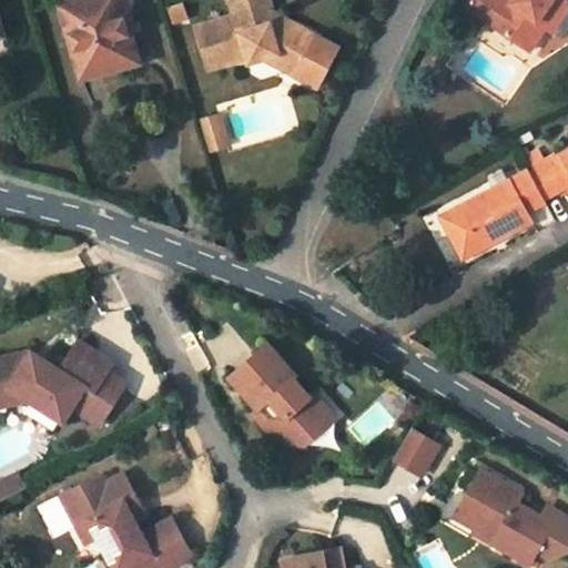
[(78,0),(60,6),(80,79),(139,62),(130,32),(125,13),(132,11),(134,10),(135,8),(137,4),(137,2),(135,0),(78,0)]
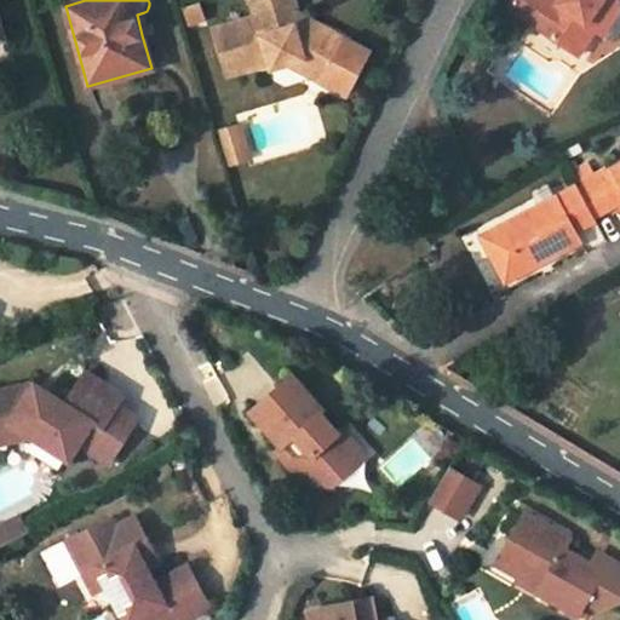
[(372,45),(349,34),(300,9),(297,0),(253,0),(258,12),(216,24),(231,70),(273,58),(274,64),(292,58),(308,53),(332,67),(327,76),(350,89),(372,45)]
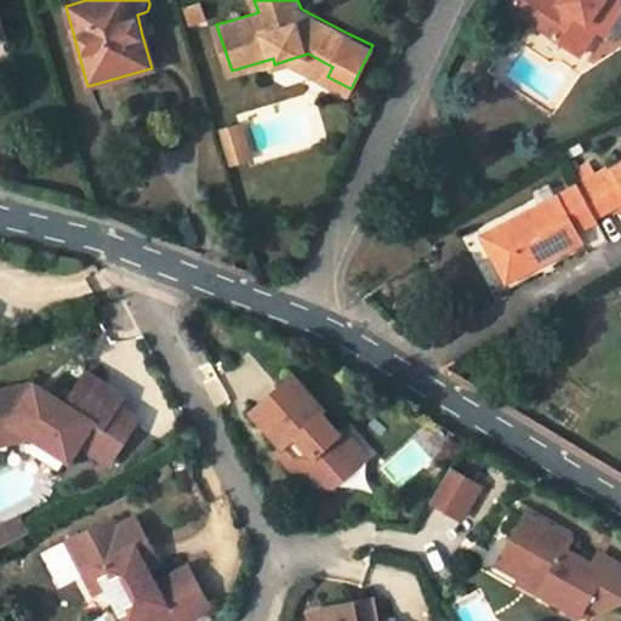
[(540,30),(557,5),(548,0),(514,0),(507,11),(540,30)]
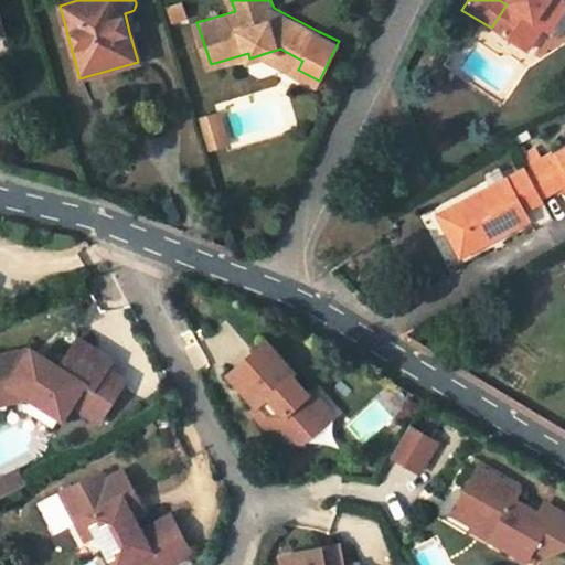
[(528,53),(543,29),(561,0),(509,0),(507,4),(491,28),(528,53)]
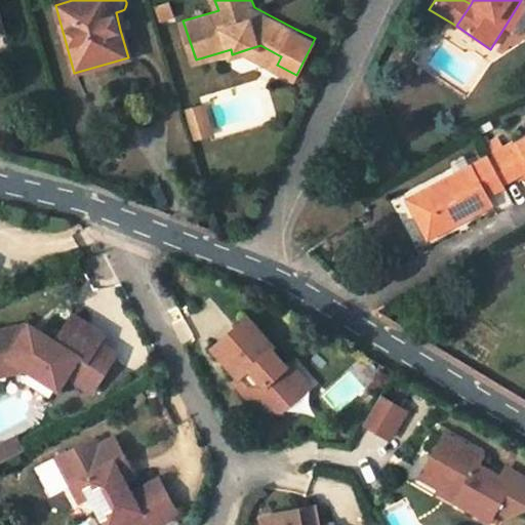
[(524,1),(522,0),(521,0),(505,27),(511,31),(524,9),(524,1)]
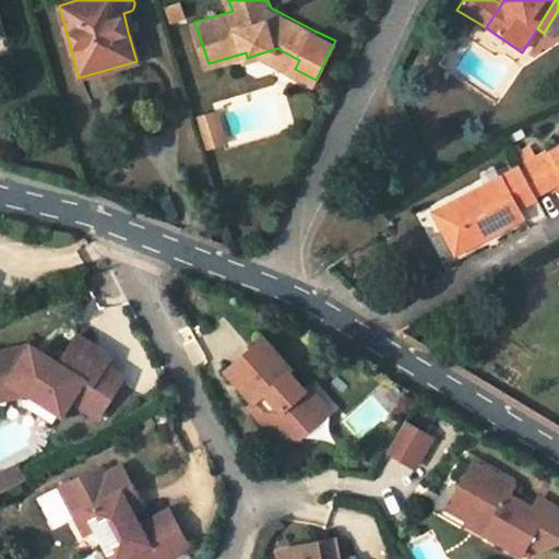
[(135,30),(130,11),(123,13),(128,32),(135,30)]
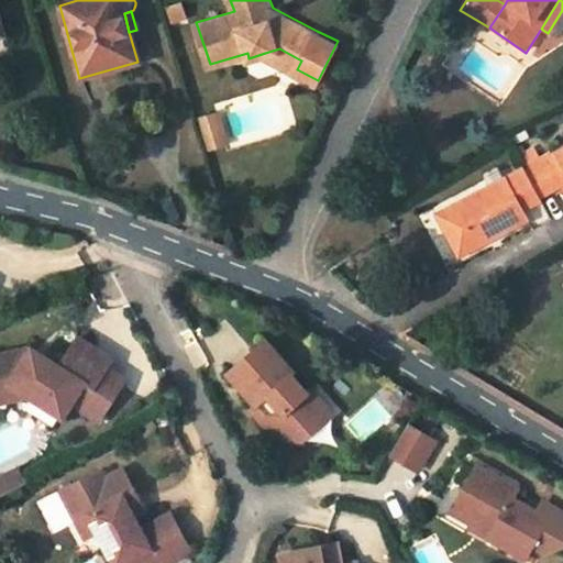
[(452,50),(461,54),(466,45),(457,40),(452,50)]
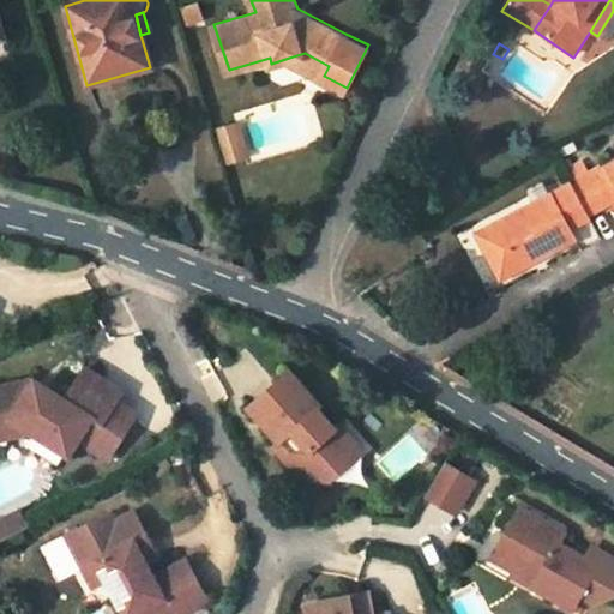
[(289,58),(324,76),(329,66),(305,53),(289,58)]
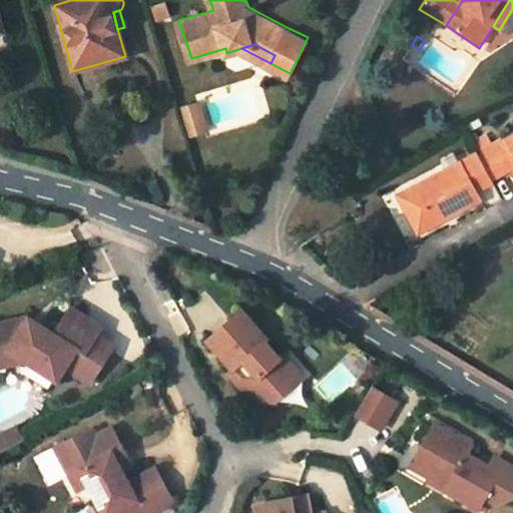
[(196,103),(179,107),(182,117),(199,112),(196,103)]
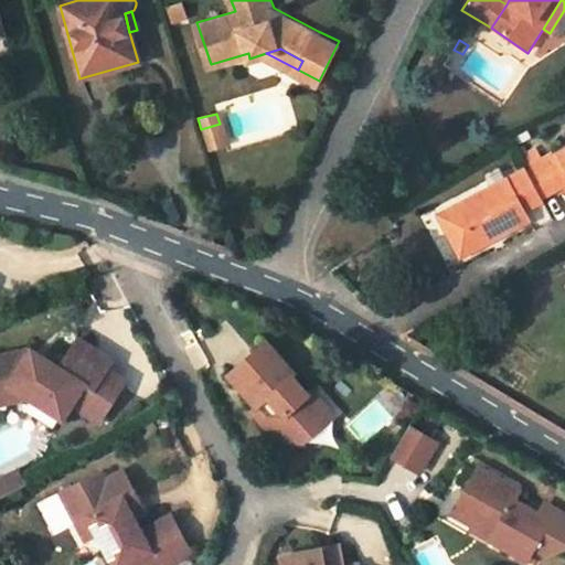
[(226,145),(220,124),(201,129),(206,151),(226,145)]
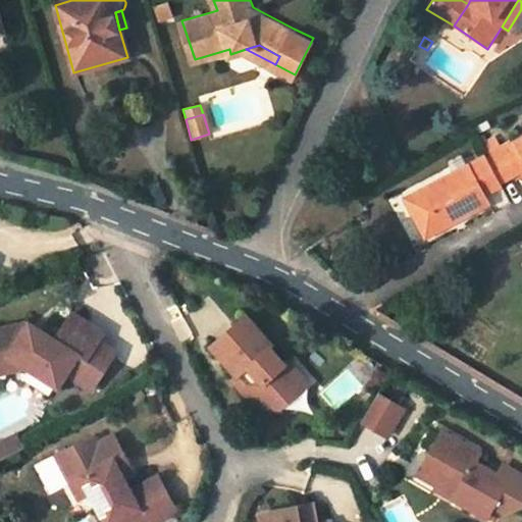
[(521,140),(513,146),(511,143),(487,158),(502,183),(521,170),(521,140)]
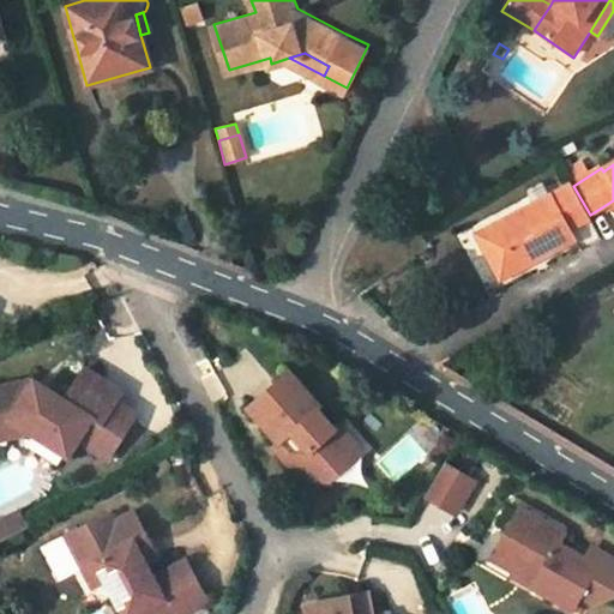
[(573,186),(489,230),(515,276),(577,241),(571,229),(591,218),(590,215),(573,186)]
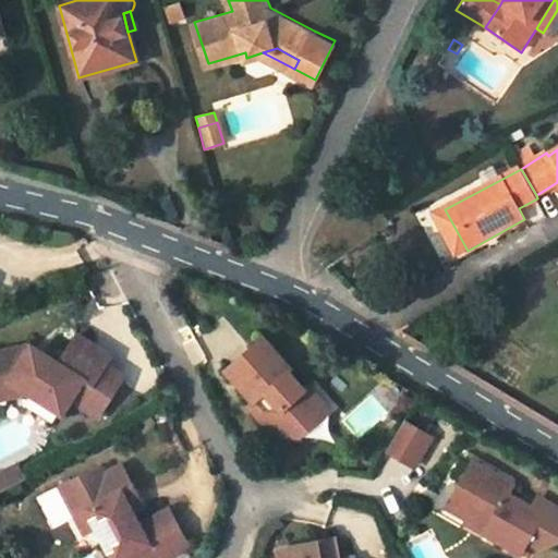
[(445,209),(436,215),(458,255),(468,251),(445,209)]
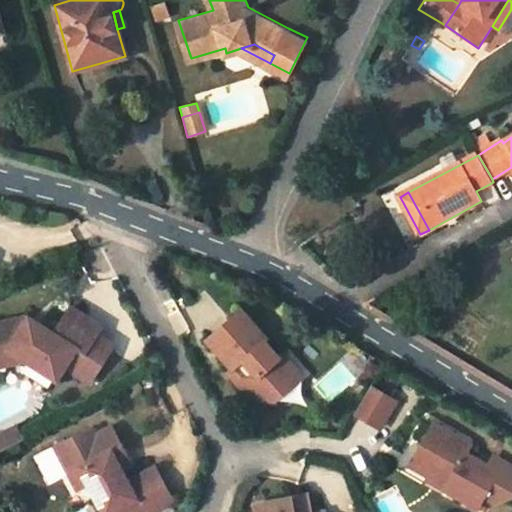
[(22,322),(0,326),(0,356),(10,354),(13,368),(27,365),(58,384),(64,370),(89,386),(113,348),(96,338),(102,329),(71,310),(55,338),(42,330),(40,333),(27,325),(22,322)]
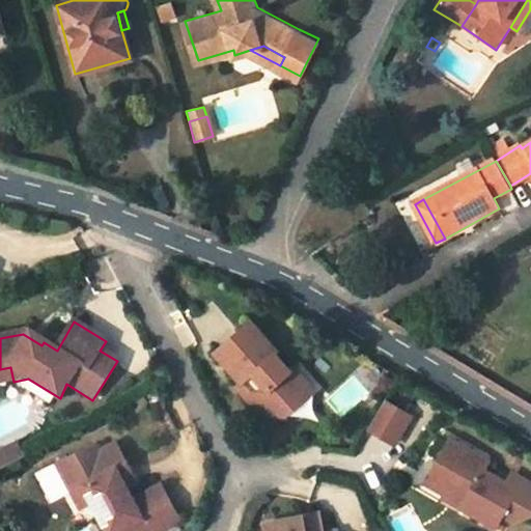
[(249,322),(213,353),(240,384),(241,384),(243,383),(250,391),(243,396),(260,415),(283,416),(303,398),(302,398),(283,375),(288,371),(274,355),(276,352),(249,322)]
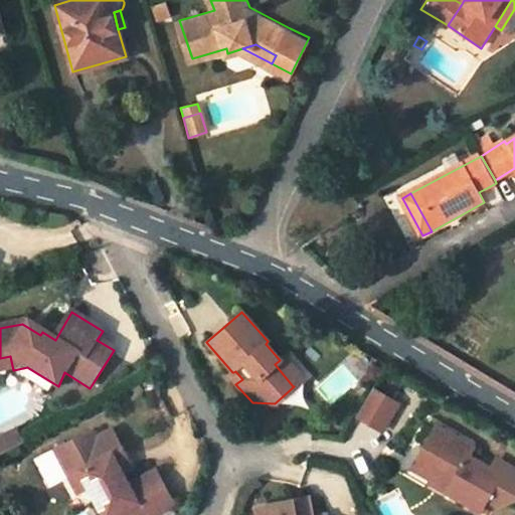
[(29,323),(27,327),(40,335),(42,332),(29,323)]
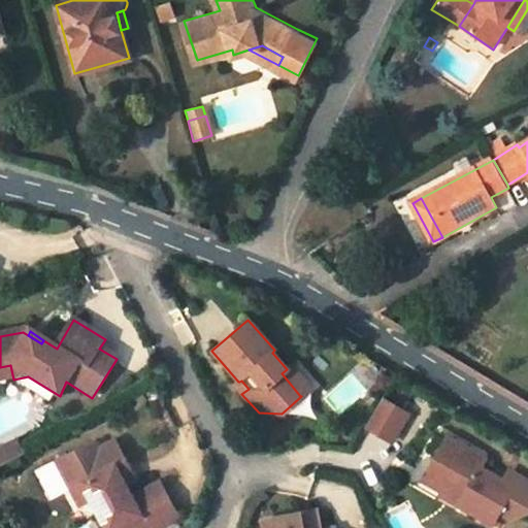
[(0,383),(13,380),(10,365),(0,367),(0,383)]
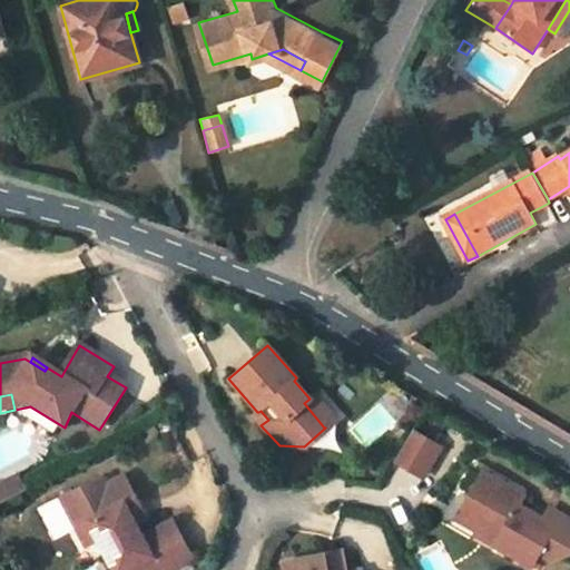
[(310,399),(304,403),(324,428),(335,419),(313,394),(310,399)]
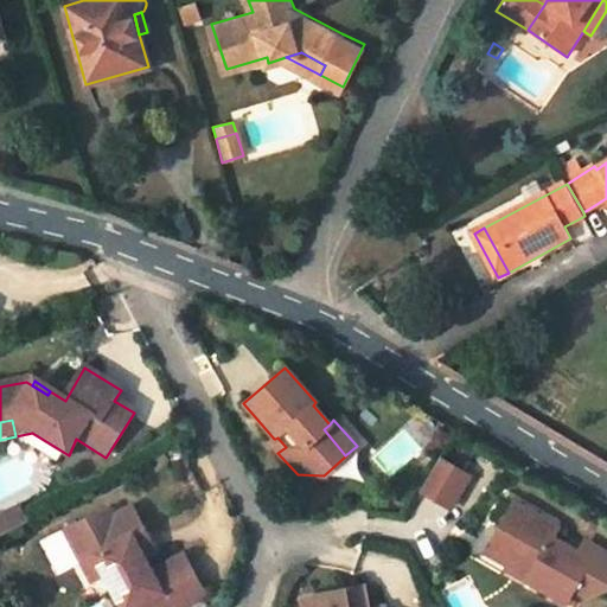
[(269,442),(278,453),(286,447),(278,438),(275,439),(274,439),(269,442)]
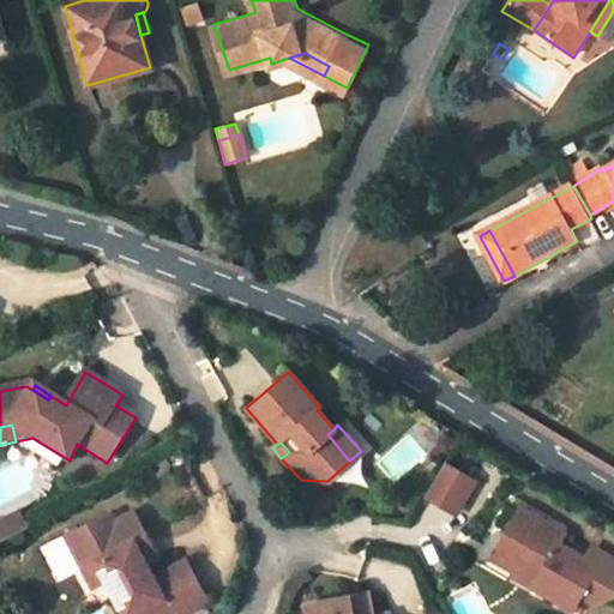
[(471,482),(443,464),(423,497),(453,515),(471,482)]
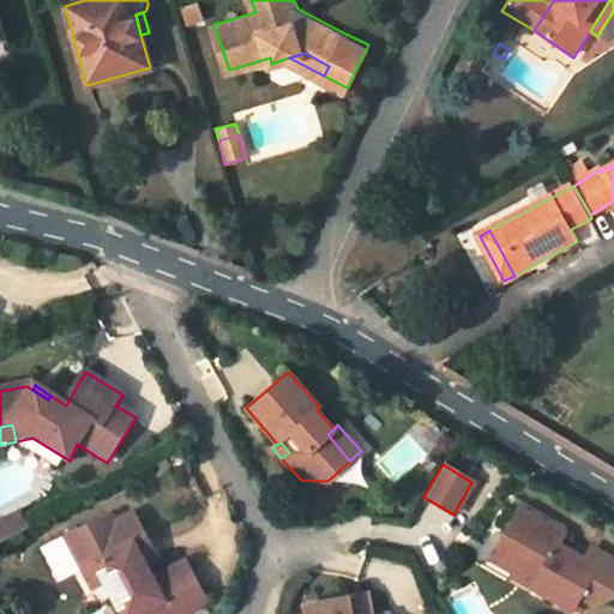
[(564,534),(519,510),(495,554),(518,567),(515,573),(535,585),(533,589),(572,611),(582,595),(597,566),(588,561),(559,545),(564,534)]
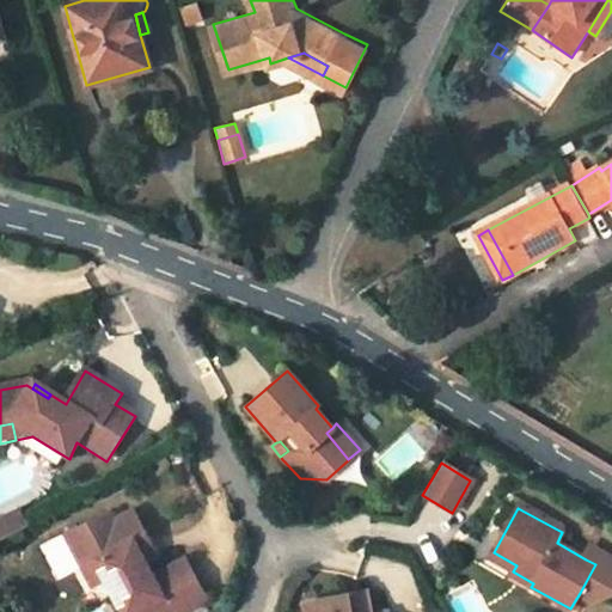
[(111,513),(68,537),(85,569),(98,562),(109,581),(124,611),(184,611),(208,599),(187,561),(154,579),(147,564),(136,545),(148,538),(135,513),(116,524),(111,513)]
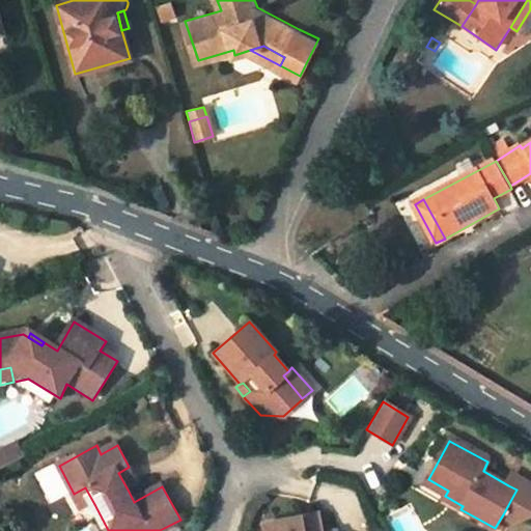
[(10,469),(24,460),(17,447),(3,454),(10,469)]
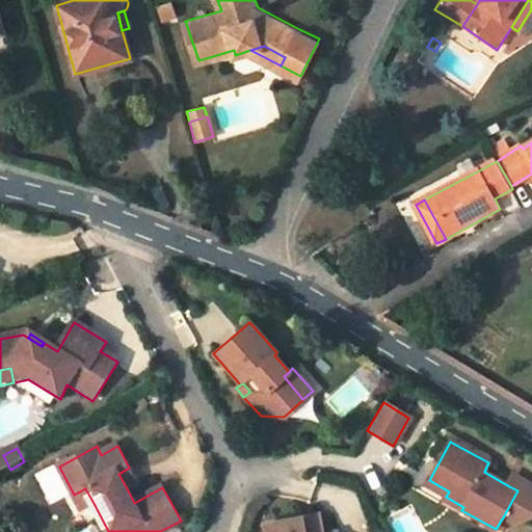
[(3,455),(0,456),(0,475),(10,470),(3,455)]
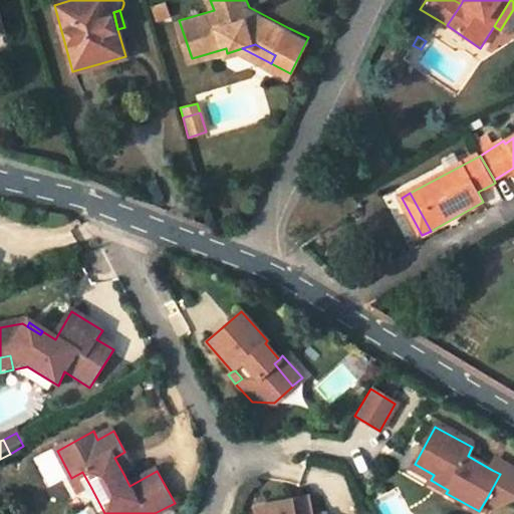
[(124,452),(114,458),(123,474),(134,468),(124,452)]
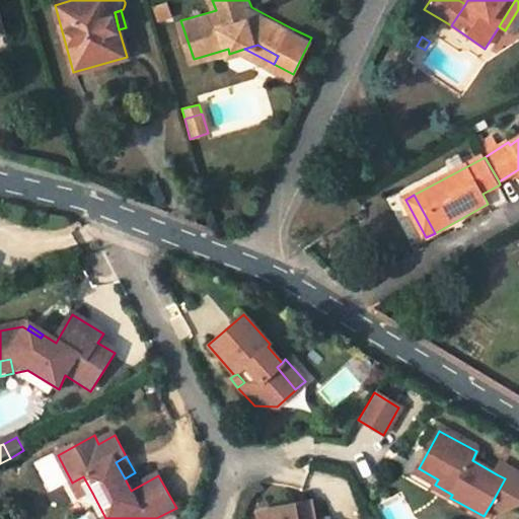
[(518,504),(518,473),(502,464),(497,474),(505,478),(492,503),(504,510),(518,504)]
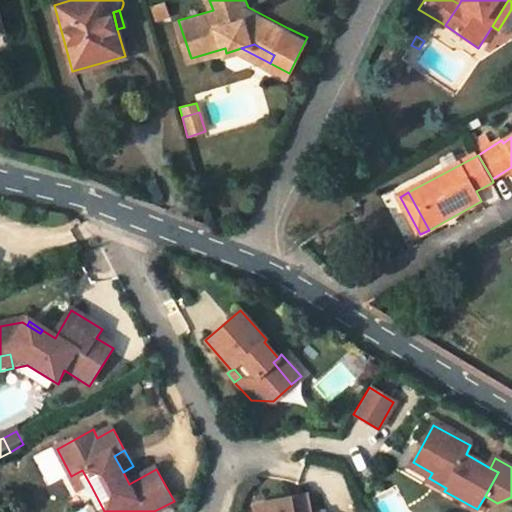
[(432,473),(413,462),(410,468),(429,478),(432,473)]
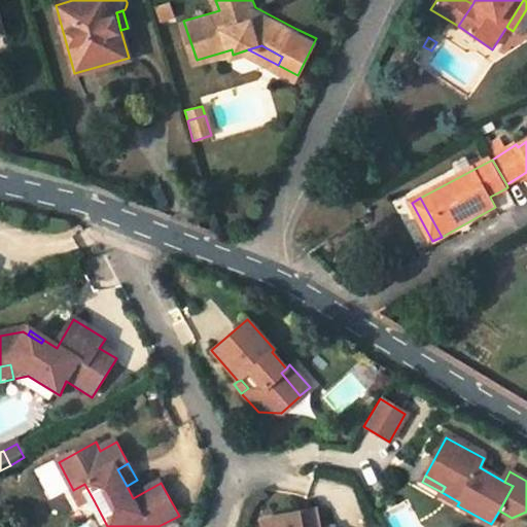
[(82,506),(94,500),(84,484),(73,490),(82,506)]
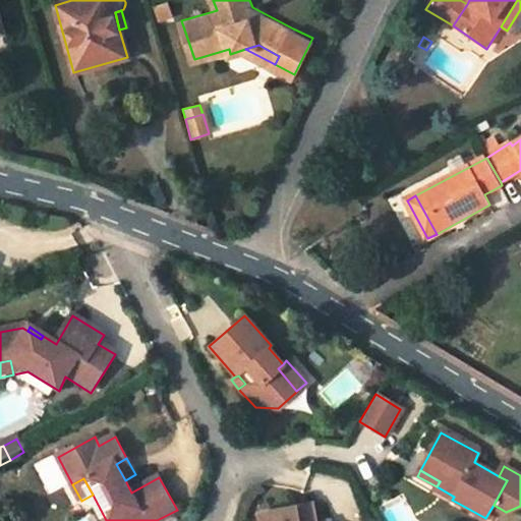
[(437,486),(435,490),(452,500),(454,497),(437,486)]
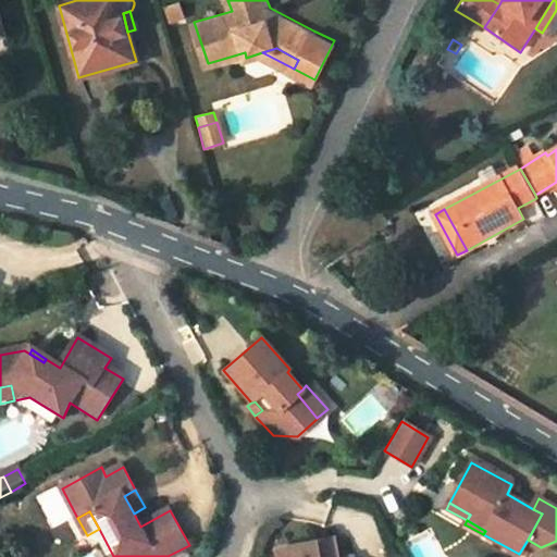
[(336,556),(333,539),(275,549),(276,556),(336,556)]
